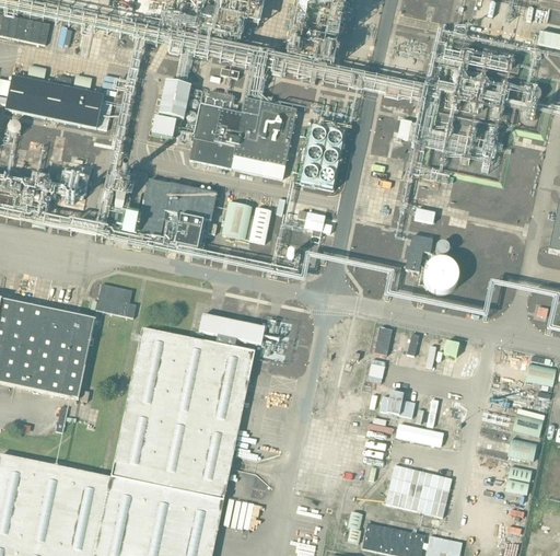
[(168,0),(164,21),(195,27),(194,32),(238,41),(242,20),(258,23),(261,0),(168,0)]
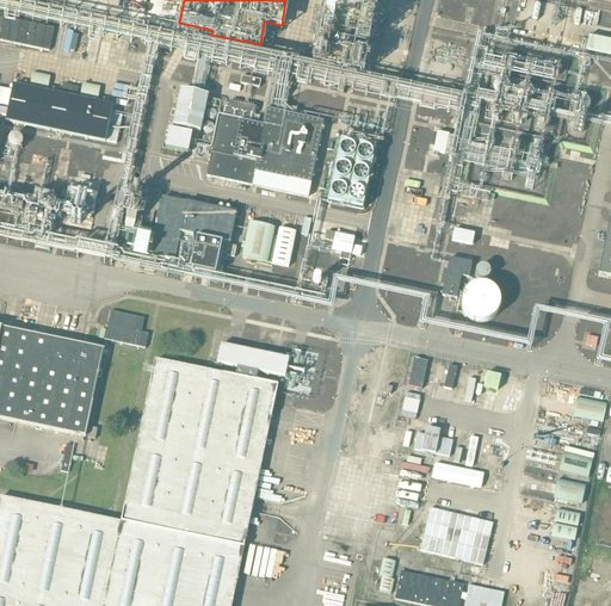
[(347,53),(357,0),(326,0),(315,57),(349,65),(351,54),(347,53)]
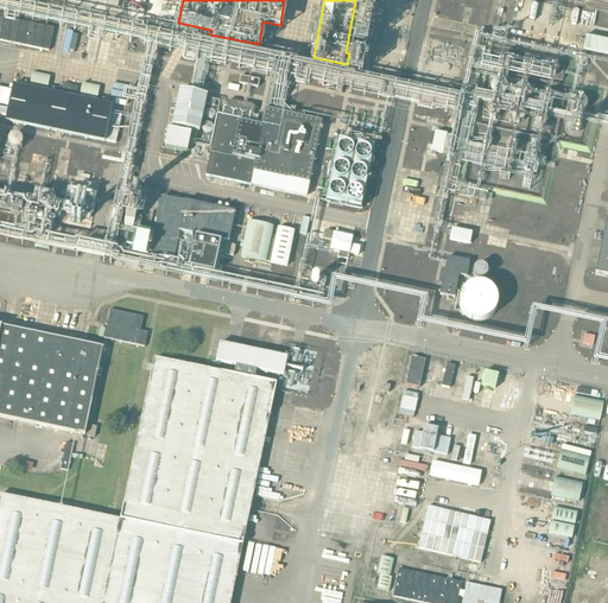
[(0,31),(0,36),(49,46),(54,24),(4,13),(0,31)]
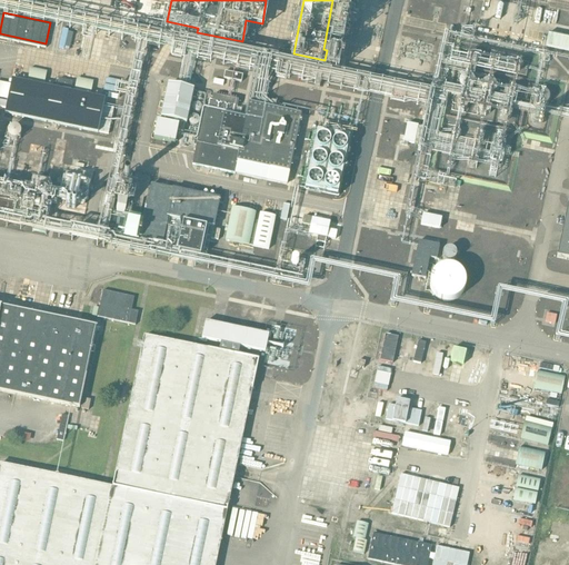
[(447,36),(455,37),(457,26),(449,23),(447,36)]
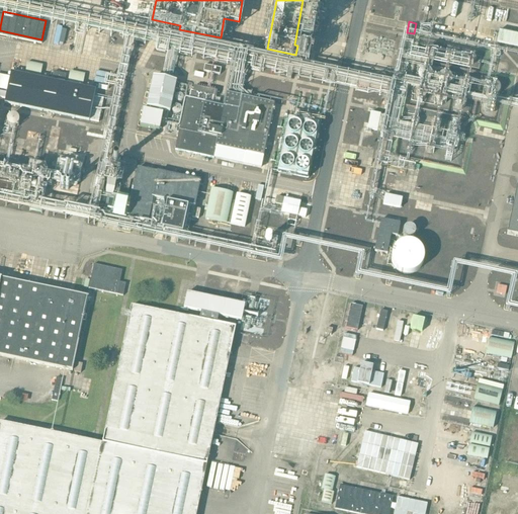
[(497,38),(517,43),(517,29),(500,26),(497,38)]
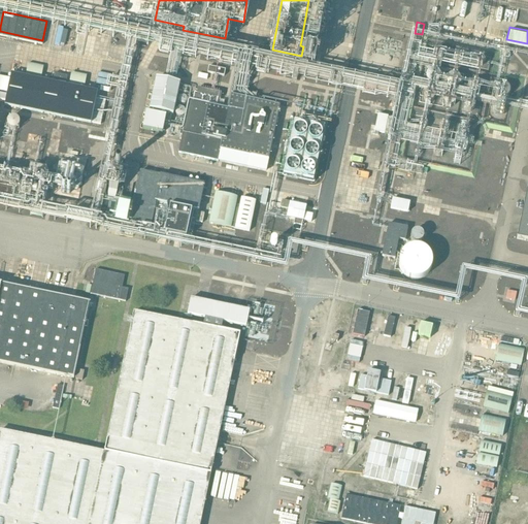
[(111,43),(109,55),(122,57),(125,45),(111,43)]
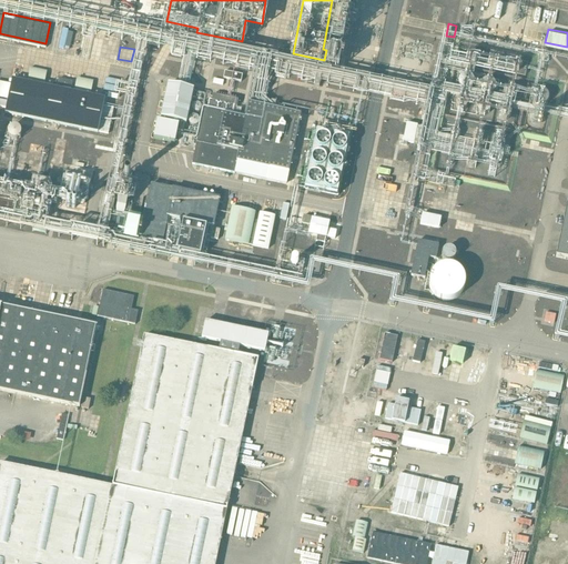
[(496,57),(496,56),(496,54),(495,53),(494,52),(492,52),(490,52),(489,52),(488,53),(488,54),(487,56),(487,57),(487,58),(488,59),(488,60),(489,61),(490,61),(492,61),(493,61),(494,61),(495,61),(495,60),(496,59),(496,58),(496,57)]
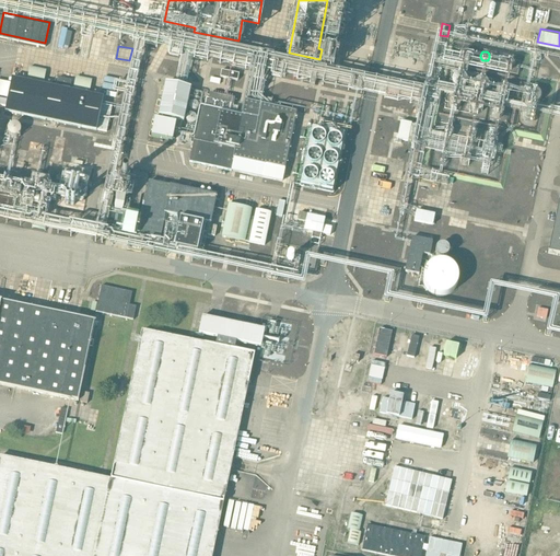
[(46,66),(31,62),(27,77),(44,80),(46,66)]
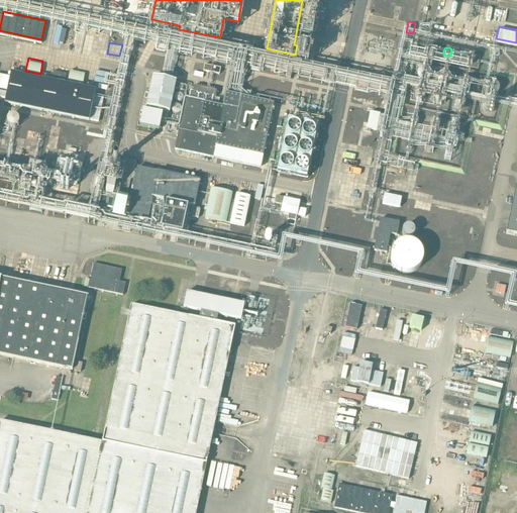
[(417,73),(417,74),(417,75),(418,76),(418,77),(419,78),(420,78),(421,79),(422,79),(423,80),(425,80),(426,79),(427,79),(428,78),(429,77),(430,76),(431,74),(431,73),(431,72),(431,71),(431,70),(430,69),(430,68),(429,67),(428,67),(428,66),(426,66),(425,65),(424,65),(423,65),(422,65),(420,66),(419,67),(418,67),(418,68),(417,69),(417,70),(417,71),(417,73)]
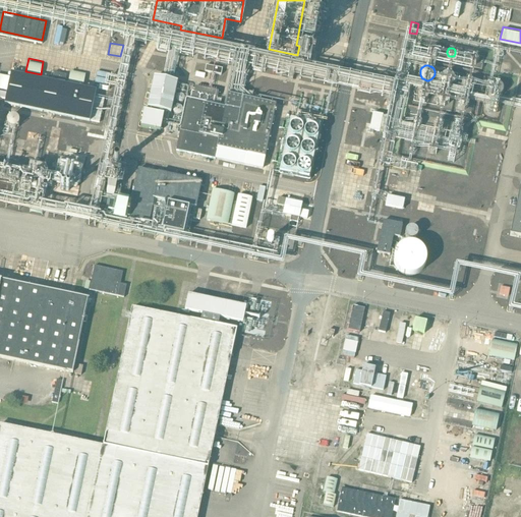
[(85,70),(70,67),(68,80),(83,83),(85,70)]
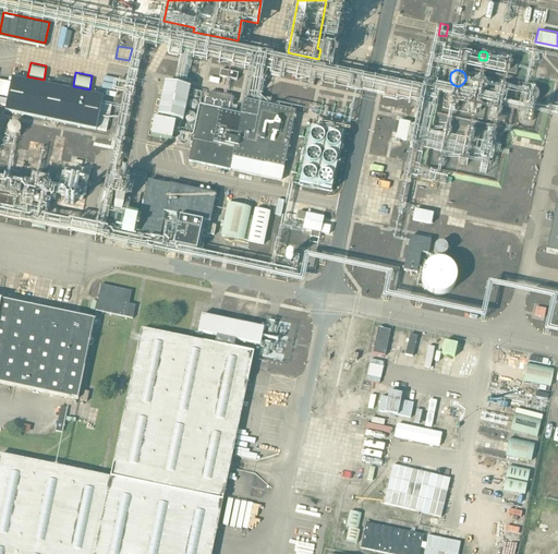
[(4,107),(96,127),(96,125),(106,128),(111,101),(101,100),(104,93),(62,84),(62,82),(70,84),(71,76),(58,73),(57,81),(59,82),(59,84),(12,74),(11,80),(0,76),(0,92),(8,94),(7,97),(0,95),(0,101),(5,104),(4,107)]
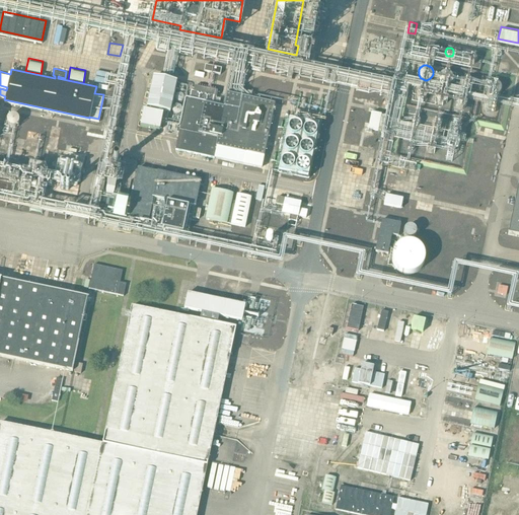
[(439,75),(438,77),(439,78),(439,79),(439,80),(440,81),(441,82),(442,82),(443,83),(444,83),(445,84),(446,84),(447,83),(449,83),(450,82),(451,81),(451,80),(452,79),(452,78),(453,77),(453,76),(452,75),(452,73),(451,72),(450,71),(449,71),(448,70),(447,70),(447,69),(445,69),(444,70),(443,70),(442,70),(441,71),(440,72),(439,74),(439,75)]
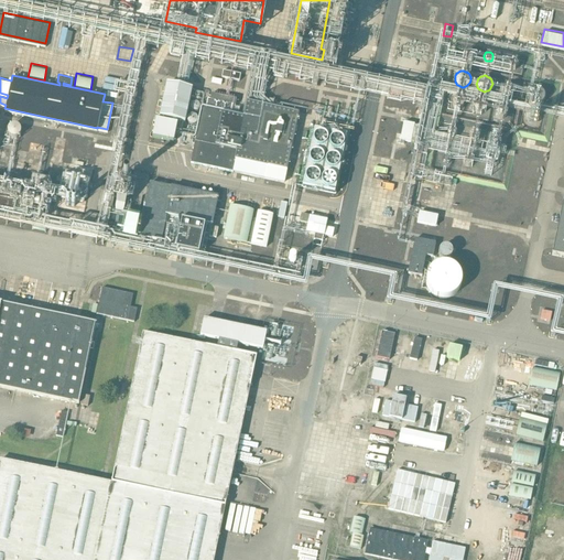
[(185,119),(193,85),(166,79),(160,114),(185,119)]
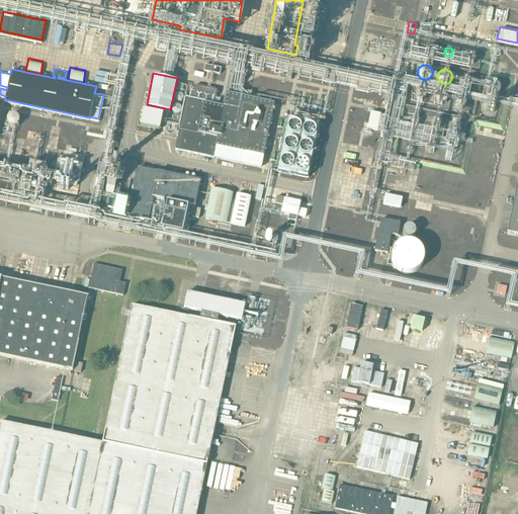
[(469,80),(469,79),(468,78),(467,77),(466,76),(465,76),(464,76),(463,76),(462,77),(461,78),(461,79),(461,80),(461,81),(461,82),(461,83),(462,83),(463,84),(464,84),(465,85),(466,85),(467,84),(468,83),(469,82),(469,81),(469,80)]
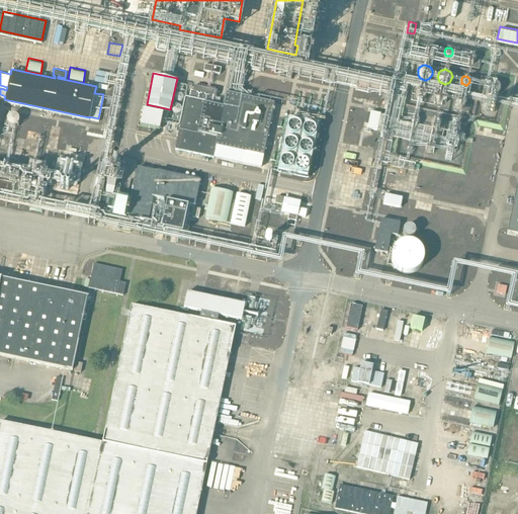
[(274,100),(227,90),(224,104),(211,101),(213,92),(217,93),(218,87),(198,83),(199,80),(194,79),(193,82),(194,83),(193,88),(191,87),(189,96),(186,96),(176,141),(174,141),(173,145),(175,146),(214,155),(213,155),(261,165),(274,100)]
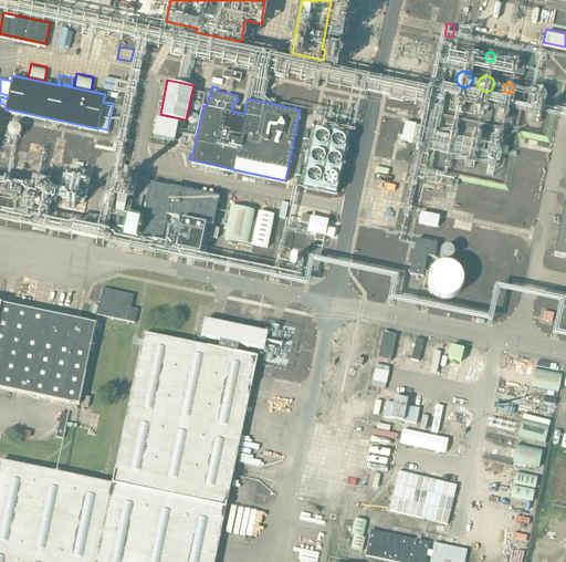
[(547,95),(547,93),(546,93),(546,92),(546,91),(545,91),(545,90),(544,89),(542,87),(541,87),(540,87),(538,87),(536,87),(535,89),(534,89),(533,90),(532,91),(532,92),(531,93),(531,94),(531,95),(531,96),(531,97),(532,99),(532,100),(533,101),(535,102),(535,103),(536,103),(537,103),(538,103),(540,103),(541,103),(542,103),(544,102),(545,101),(546,100),(546,99),(547,97),(547,96),(547,95)]
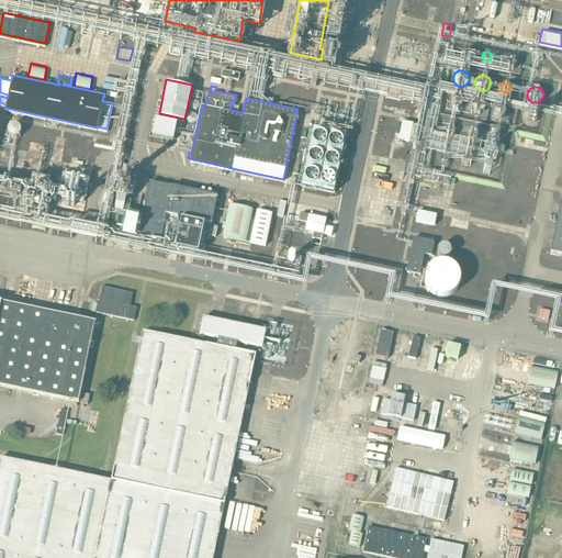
[(461,99),(461,98),(461,97),(460,96),(459,95),(459,93),(457,93),(454,93),(453,93),(453,95),(452,96),(451,97),(450,98),(450,99),(450,100),(451,101),(451,102),(452,103),(453,104),(454,104),(456,104),(458,104),(459,103),(460,103),(460,102),(461,102),(461,101),(461,100),(461,99)]
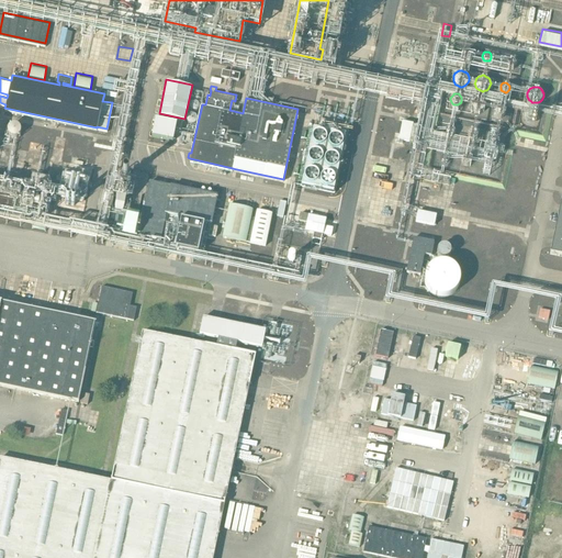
[(190,102),(190,103),(190,104),(191,105),(192,107),(193,107),(194,108),(195,108),(197,107),(198,107),(198,105),(199,105),(199,104),(200,104),(200,103),(200,102),(200,101),(199,100),(198,99),(198,98),(197,98),(195,98),(194,98),(193,98),(192,98),(192,99),(191,99),(191,100),(190,101),(190,102)]
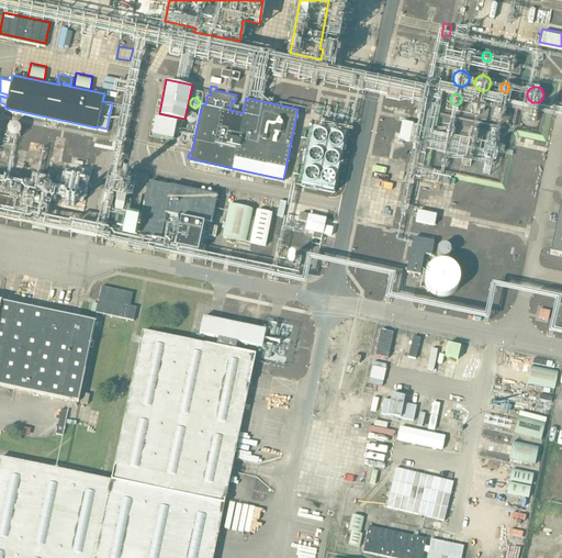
[(472,104),(472,105),(472,107),(473,108),(473,109),(474,109),(475,110),(476,110),(478,110),(479,110),(480,110),(481,110),(482,109),(483,109),(483,108),(484,107),(484,105),(484,104),(484,103),(484,102),(483,101),(482,100),(481,99),(480,99),(479,98),(478,98),(476,99),(475,99),(474,99),(474,100),(473,100),(473,101),(472,102),(472,103),(472,104)]
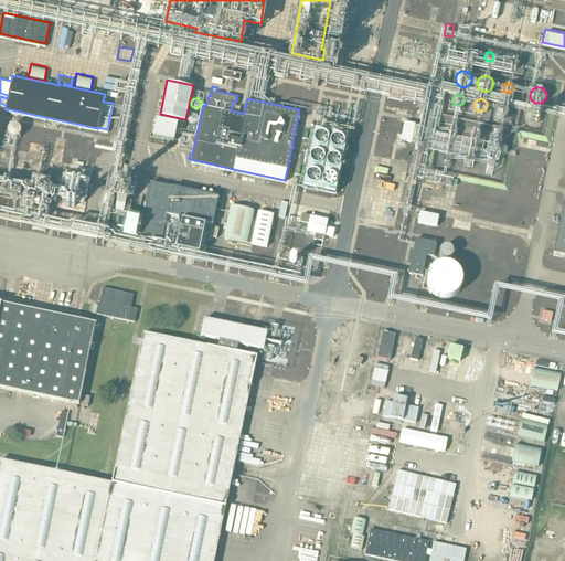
[(137,101),(134,114),(140,115),(144,102),(137,101)]
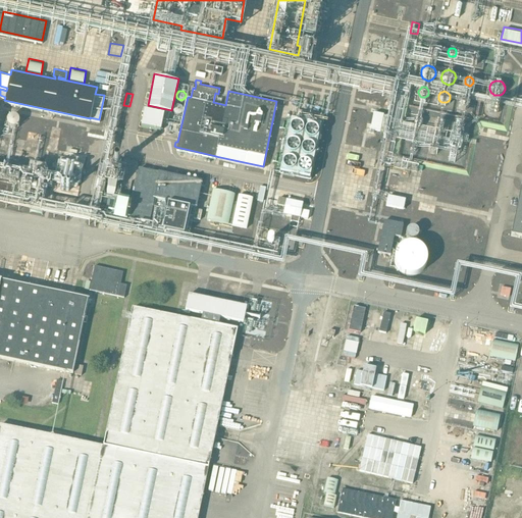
[(469,101),(469,100),(469,99),(468,98),(467,97),(465,97),(464,97),(463,97),(462,98),(462,99),(461,99),(461,101),(461,102),(461,103),(462,104),(463,105),(464,105),(465,105),(466,105),(467,105),(468,104),(469,103),(469,102),(469,101)]
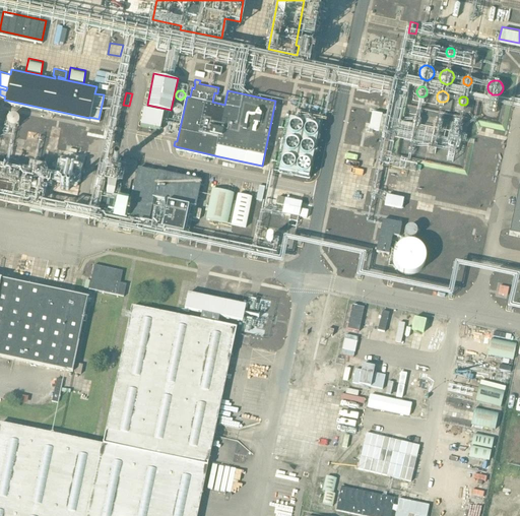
[(173,107),(173,108),(173,109),(174,110),(175,111),(176,111),(177,112),(178,112),(179,112),(180,111),(181,110),(182,110),(182,109),(183,108),(183,107),(183,106),(182,105),(182,104),(181,103),(180,103),(180,102),(178,102),(176,102),(176,103),(175,103),(174,104),(173,105),(173,106),(173,107)]
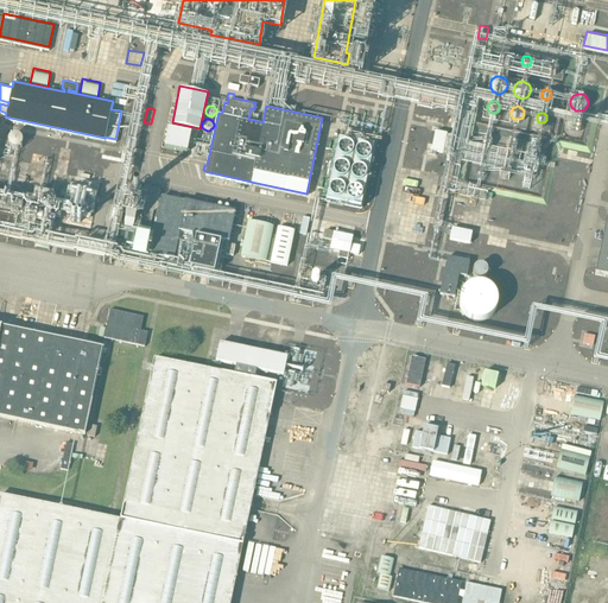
[(578,126),(578,125),(578,124),(577,122),(576,121),(575,121),(574,121),(572,121),(571,121),(570,122),(569,124),(569,125),(569,126),(569,128),(570,129),(571,131),(572,131),(574,131),(575,131),(576,131),(577,129),(577,128),(578,127),(578,126)]
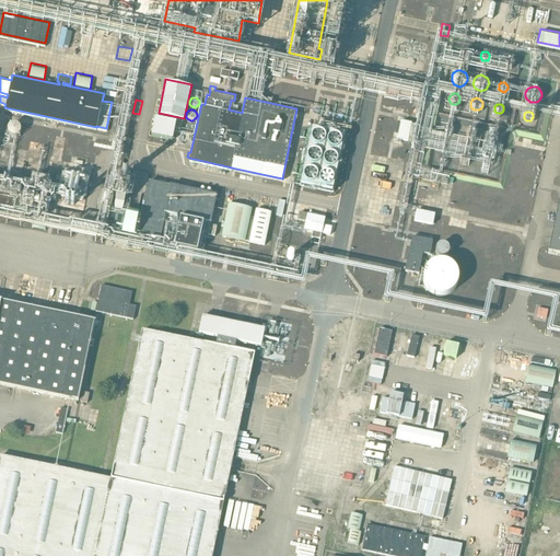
[(312,125),(300,182),(334,188),(348,120),(318,114),(316,126),(312,125)]
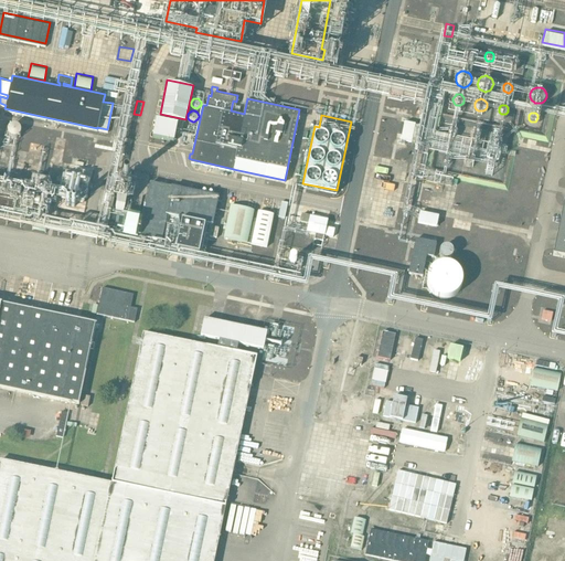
[(21,128),(21,127),(21,126),(20,125),(20,124),(19,123),(18,122),(17,122),(16,122),(13,122),(12,122),(11,122),(10,123),(9,124),(9,125),(8,126),(8,127),(8,128),(8,129),(8,130),(9,131),(9,133),(10,134),(11,134),(12,134),(13,135),(14,135),(16,135),(17,135),(18,134),(19,133),(20,133),(20,131),(21,130),(21,129),(21,128)]
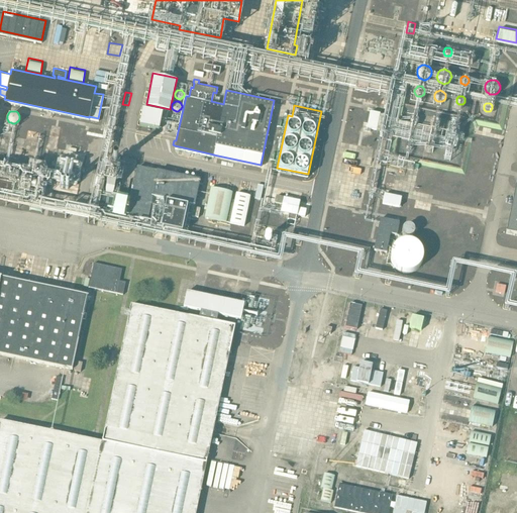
[(418,117),(417,116),(417,115),(416,114),(415,114),(414,113),(413,113),(412,114),(411,114),(411,115),(410,115),(410,116),(409,117),(410,118),(410,119),(411,120),(412,121),(413,121),(414,121),(415,121),(416,120),(417,120),(417,119),(417,118),(418,117)]
